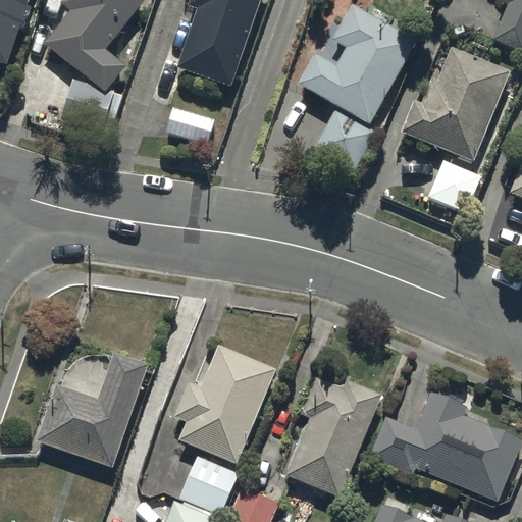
[(28,5),(29,0),(0,0),(0,64),(6,67),(19,29),(23,30),(32,6),(28,5)]
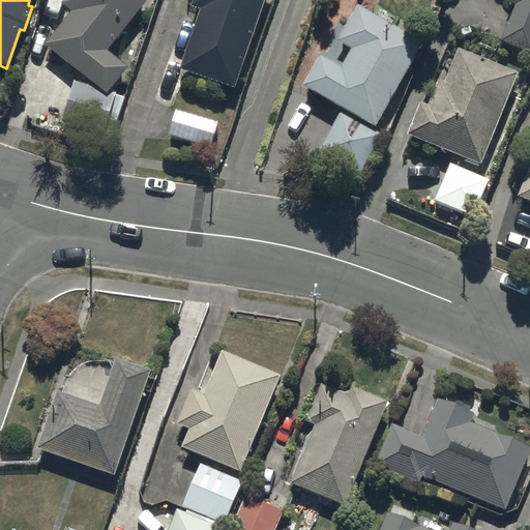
[(64,0),(62,2),(72,10),(47,45),(94,82),(76,77),(62,122),(114,137),(125,94),(112,91),(128,69),(107,52),(147,0),(64,0)]
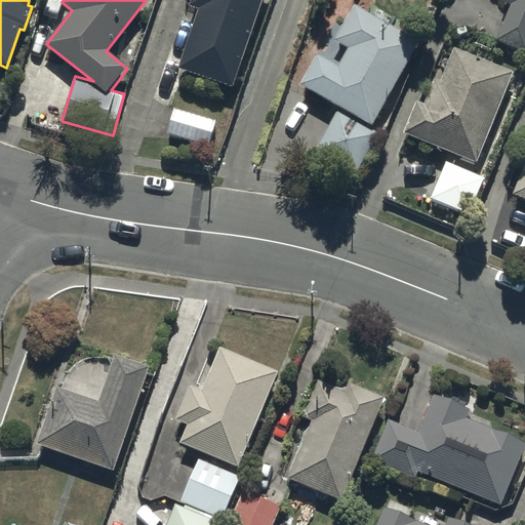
[(233,86),(261,0),(192,0),(191,5),(199,7),(178,68),(233,86)]
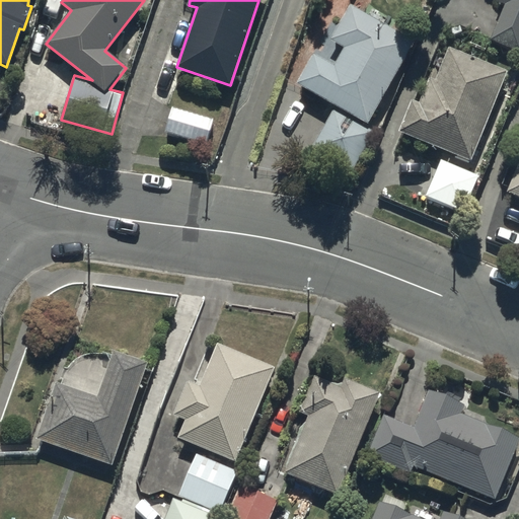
[(518,0),(497,0),(497,1),(505,4),(491,40),(518,51),(518,0)]
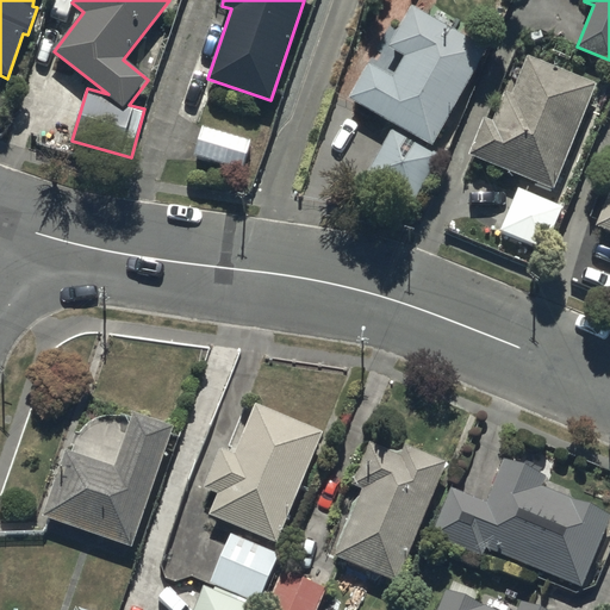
[(434,147),(487,49),(411,7),(388,48),(406,56),(394,78),(368,63),(348,100),(434,147)]
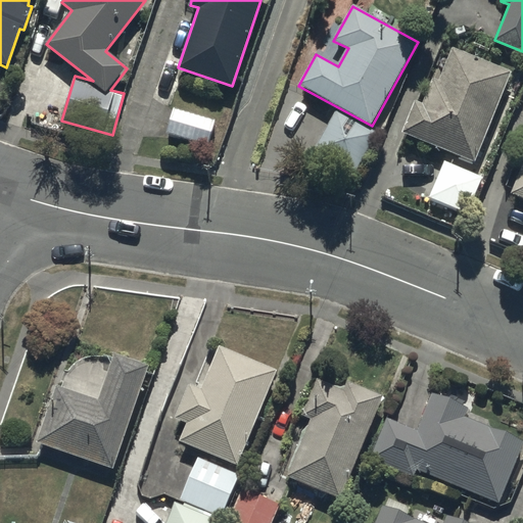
[(415,100),(401,133),(475,162),(512,72),(452,46),(437,81),(433,79),(423,103),(415,100)]
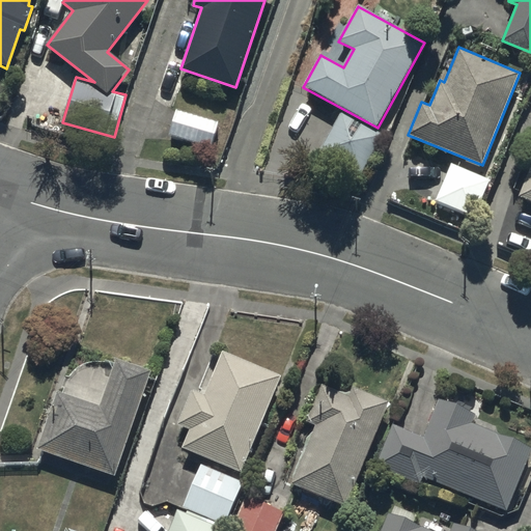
[(219,122),(175,109),(168,134),(211,147),(219,122)]
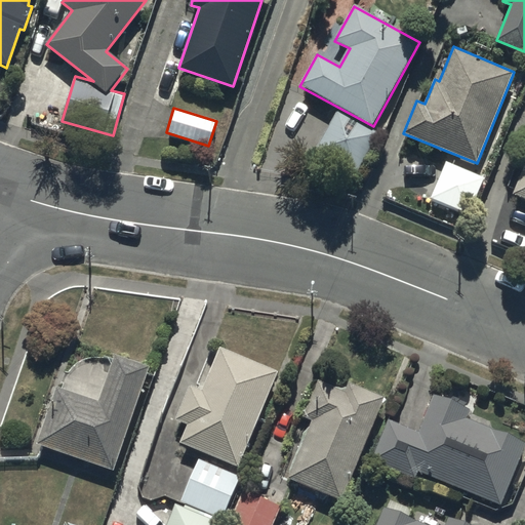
[(379,134),(336,110),(314,150),(357,174),(379,134)]
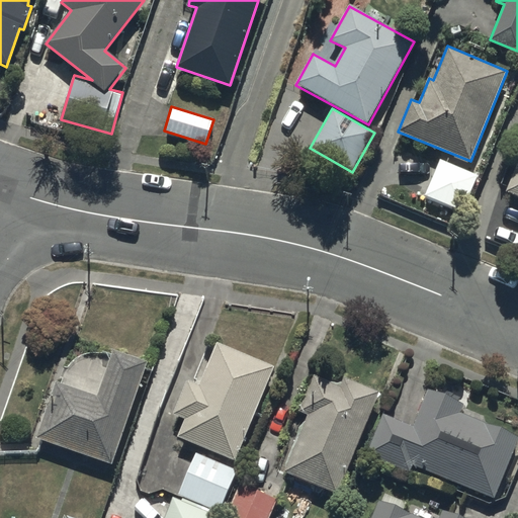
[(480,176),(440,159),(424,194),(464,211),(480,176)]
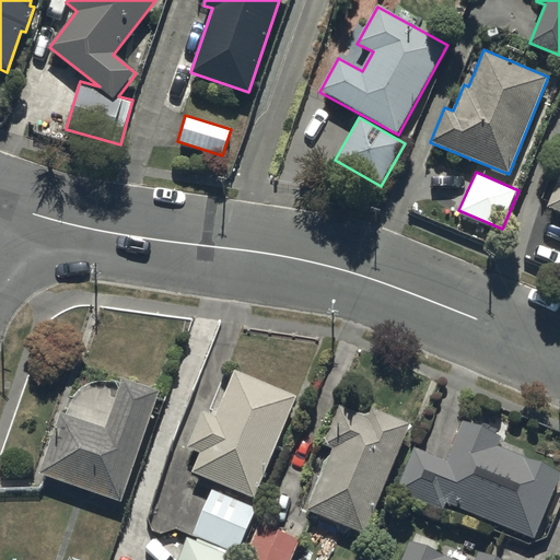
[(559,213),(559,178),(548,209),(559,213)]
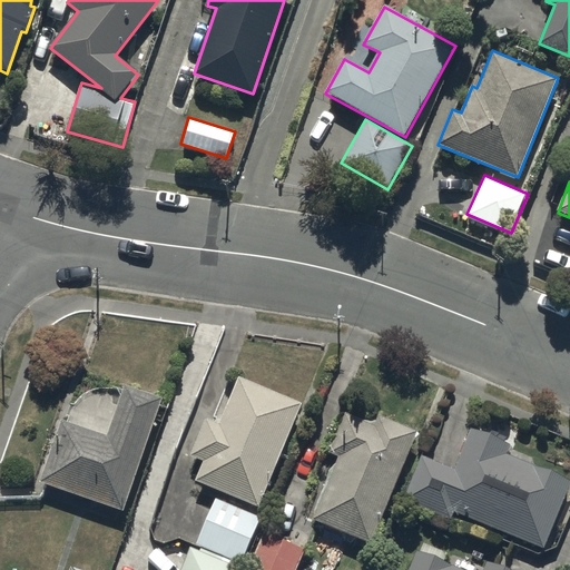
[(300,402),(236,376),(217,423),(205,419),(189,455),(203,461),(195,481),(258,508),(300,402)]
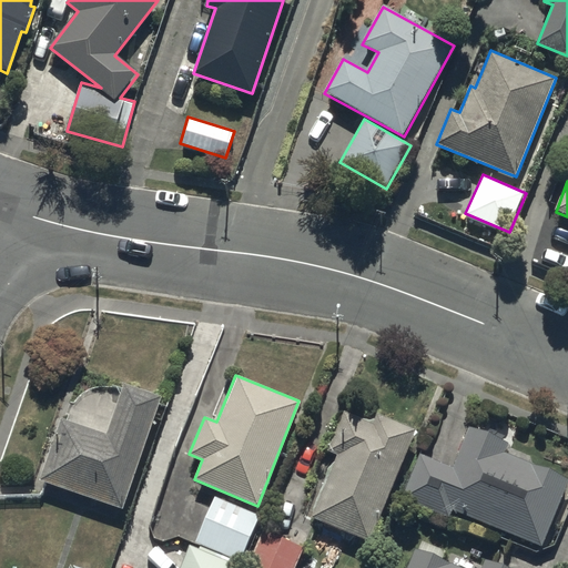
[(160,396),(122,384),(105,434),(60,419),(39,479),(121,509),(160,396)]
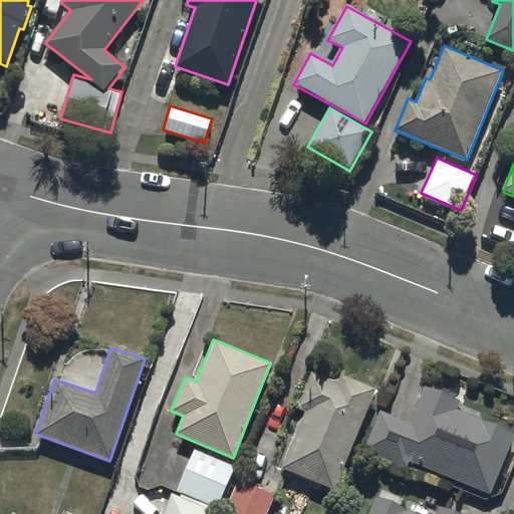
[(336,383),(310,372),(295,408),(304,412),(281,468),(333,489),(375,388),(340,373),(336,383)]
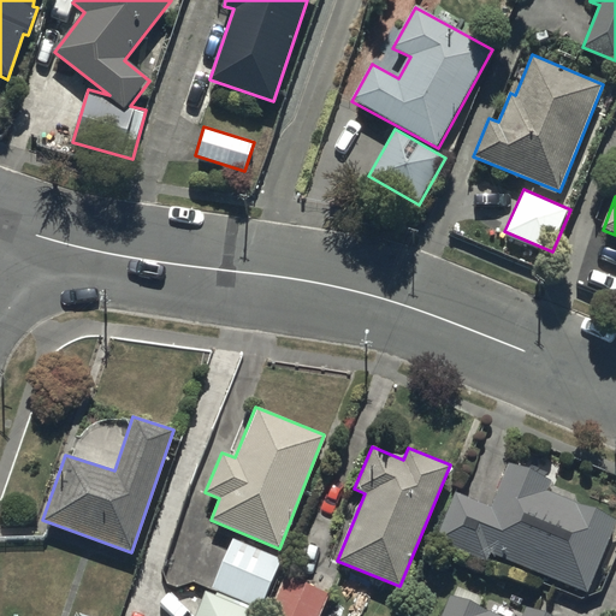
[(545,480),(507,465),(490,508),(455,495),(437,542),(487,561),(490,555),(587,592),(615,516),(543,489),(545,480)]
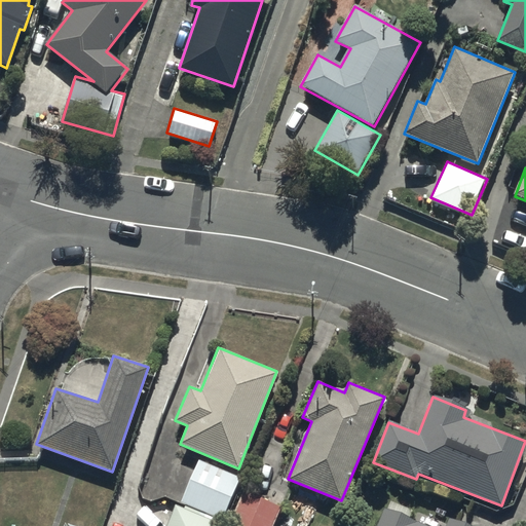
[(239,477),(197,459),(180,503),(221,520),(239,477)]
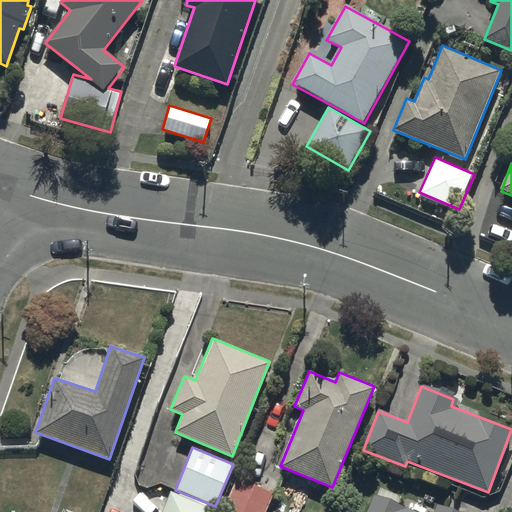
[(264,511),(273,492),(237,478),(223,511),(264,511)]
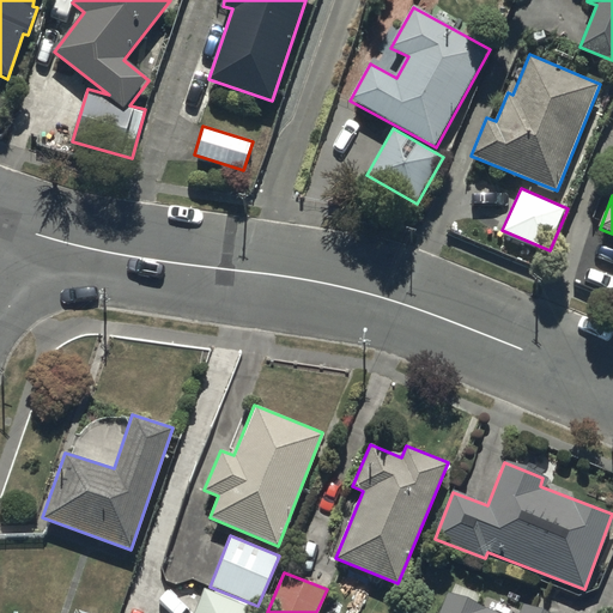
[(254,612),(255,612),(205,590),(195,612),(254,612)]
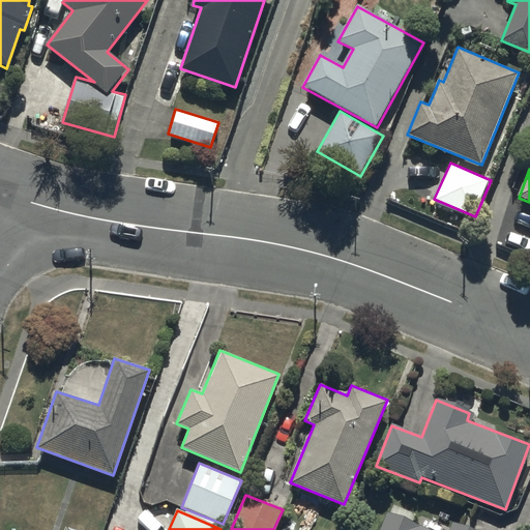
[(447,529),(431,529),(387,511),(379,529),(471,529),(451,522),(447,529)]
